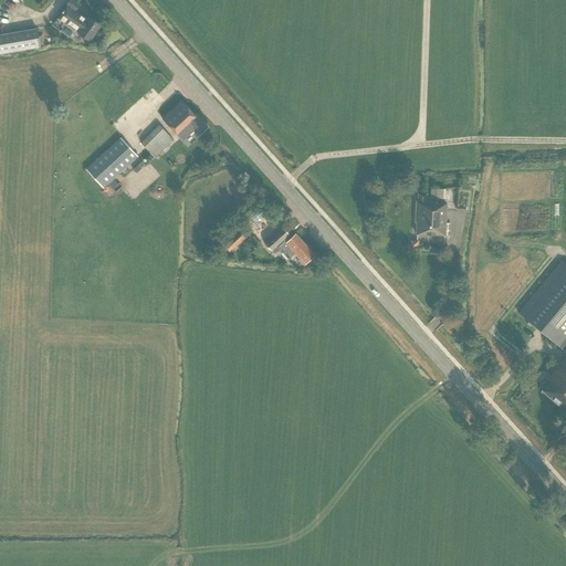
[(90,41),(101,25),(90,18),(87,20),(75,11),(80,6),(71,0),(70,0),(52,25),(70,38),(71,35),(79,41),(82,37),(90,41)]
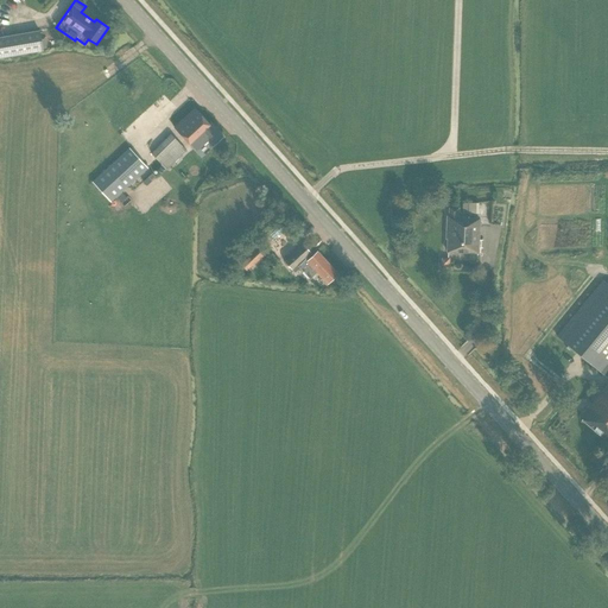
[(0,57),(43,50),(40,36),(39,32),(14,36),(14,38),(0,40),(0,57)]
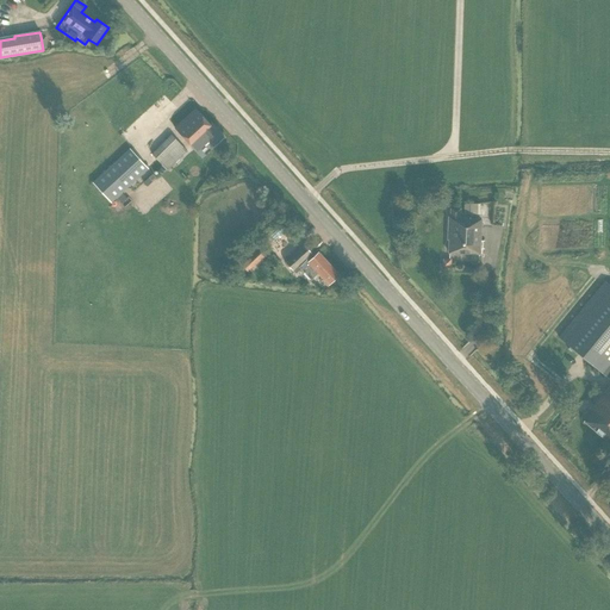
[(195,110),(175,129),(190,144),(195,138),(203,147),(207,142),(213,148),(224,138),(211,124),(210,125),(195,110)]
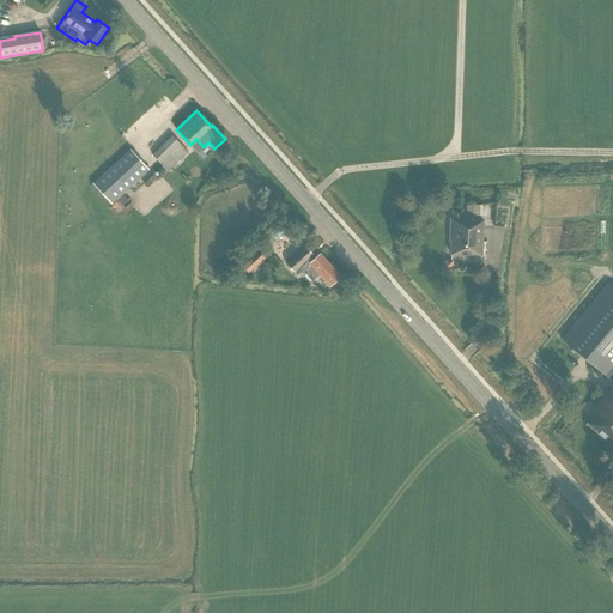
[(152,155),(168,170),(188,151),(173,135),(152,155)]
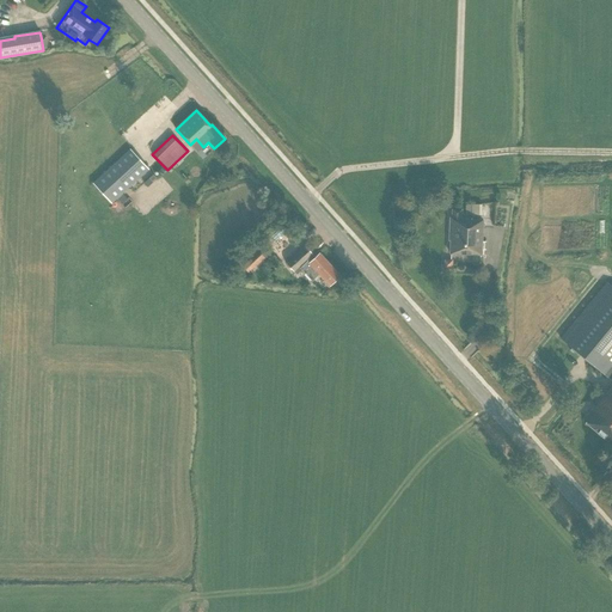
[(147,169),(130,151),(93,184),(110,203),(147,169)]
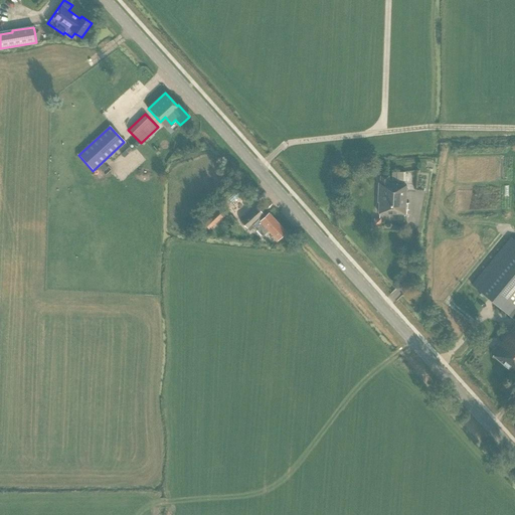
[(408,210),(408,203),(405,203),(405,185),(396,185),(396,184),(388,184),(388,177),(380,176),(380,183),(378,183),(378,202),(379,202),(378,214),(404,214),(404,210),(408,210)]
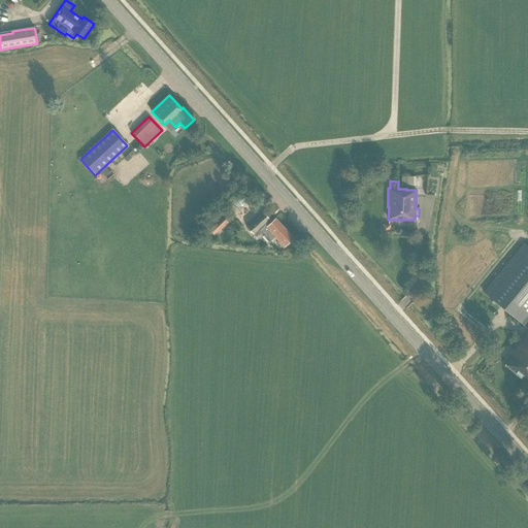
[(275,236),(285,246),(293,238),(275,219),(268,225),(266,223),(269,220),(264,215),(249,228),(257,236),(260,233),(269,242),(275,236)]
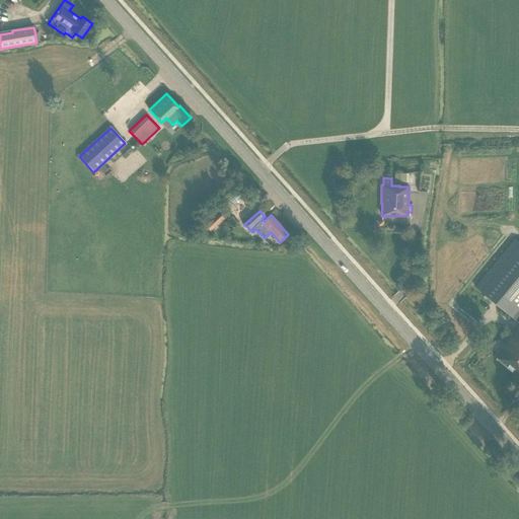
[(218,213),(209,221),(213,226),(210,229),(212,230),(215,227),(224,219),(218,213)]
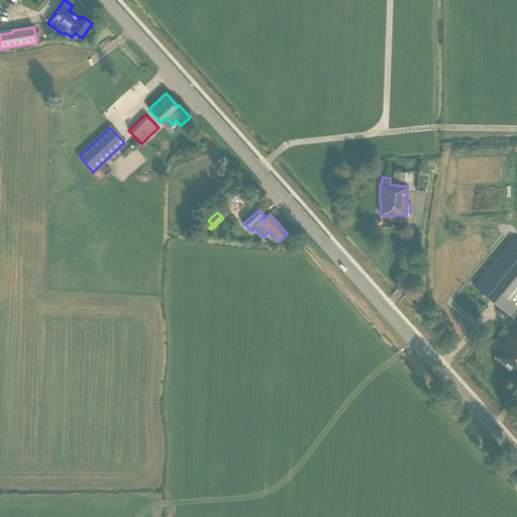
[(516,242),(512,238),(474,286),(512,318),(516,322),(516,324),(493,355),(516,375),(516,242)]
